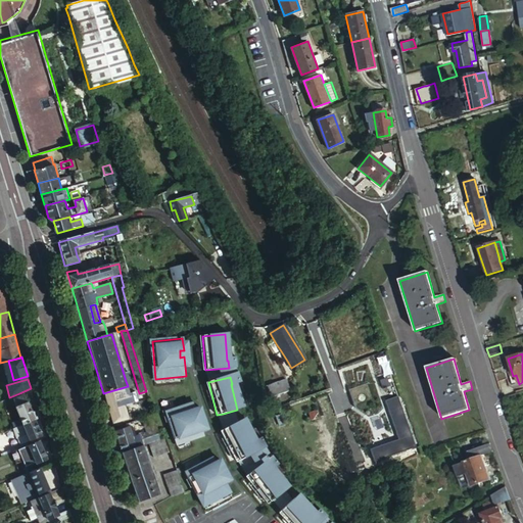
[(285,380),(256,390),(260,401),(289,391),(285,380)]
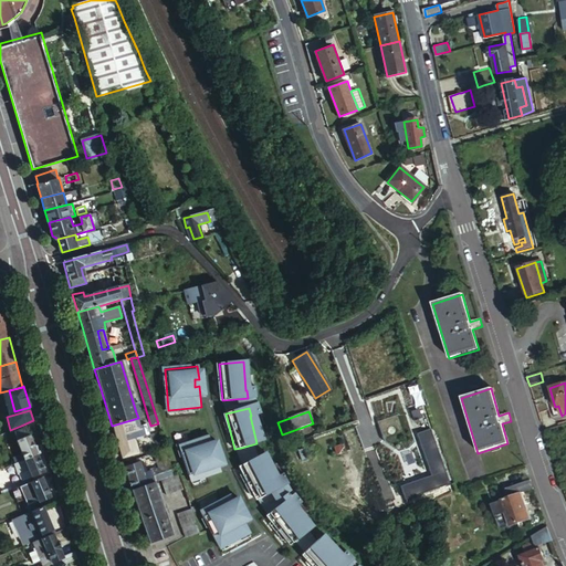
[(138,418),(112,426),(115,438),(122,460),(139,454),(136,441),(150,436),(147,425),(140,427),(138,418)]
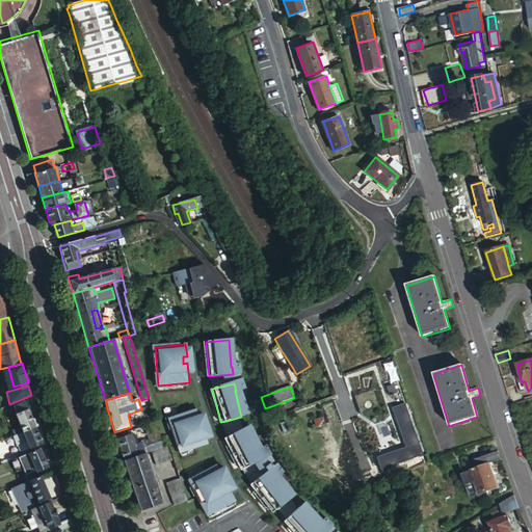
[(24,433),(34,429),(24,402),(14,407),(24,433)]
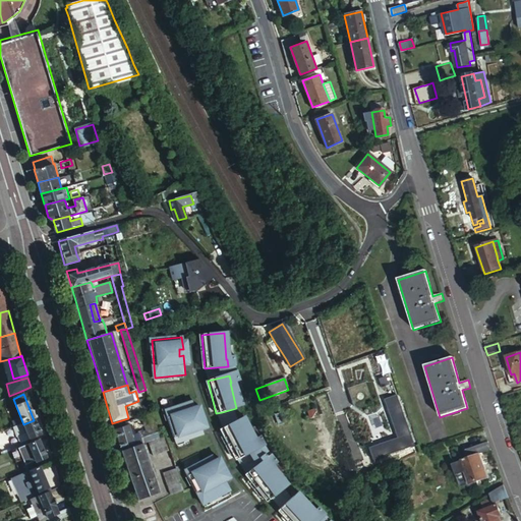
[(190,402),(164,411),(174,444),(200,435),(196,421),(193,422),(191,417),(194,416),(190,402)]
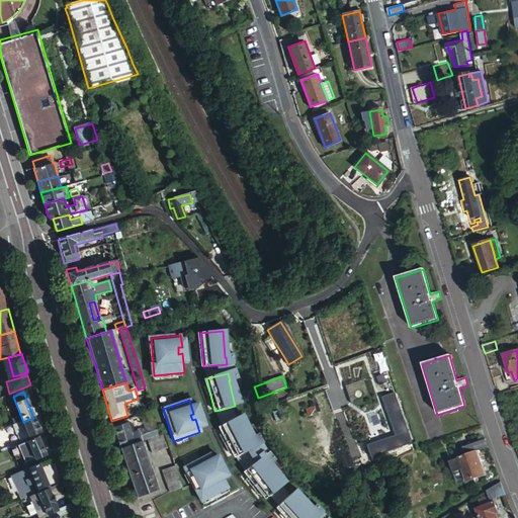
[(235,406),(221,410),(227,423),(240,417),(235,406)]
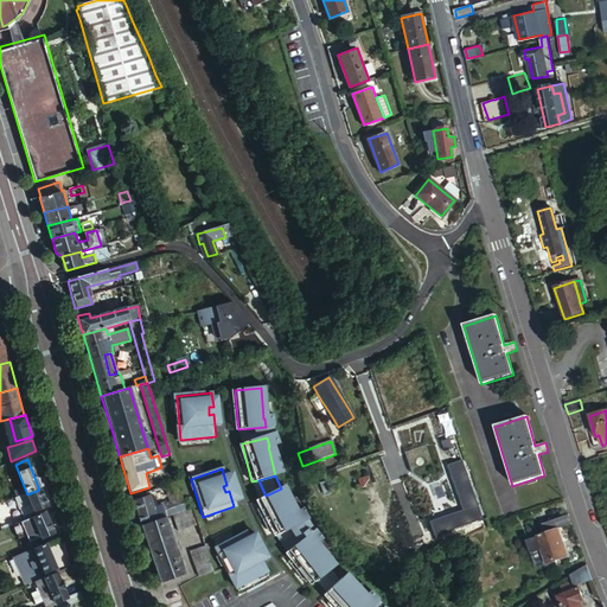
[(320,484),(325,496),(338,491),(333,479),(320,484)]
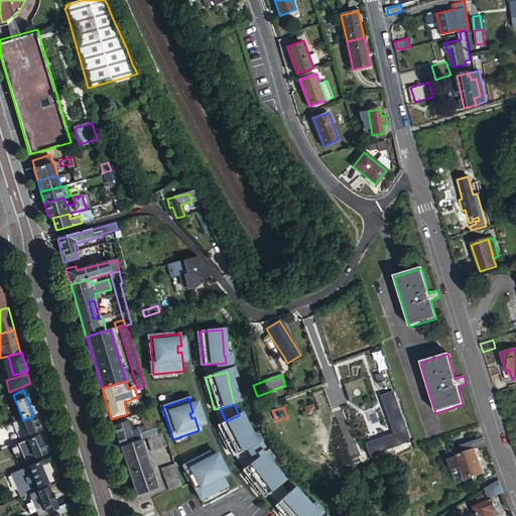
[(301,408),(295,412),(299,418),(306,414),(301,408)]
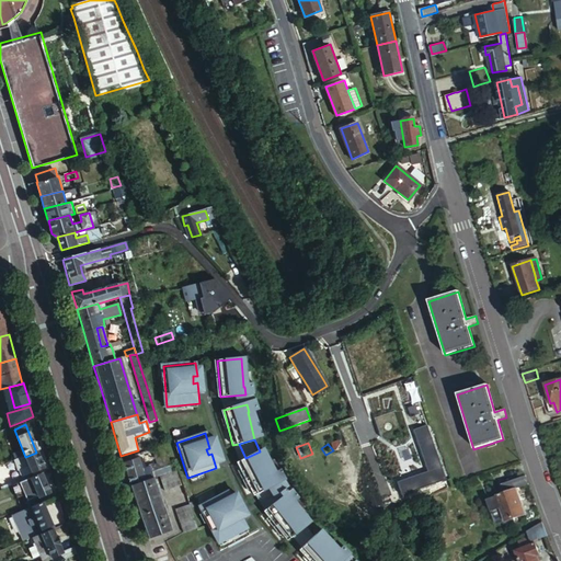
[(160,477),(173,472),(164,446),(152,450),(156,460),(157,465),(149,468),(149,467),(145,469),(142,464),(141,459),(139,460),(138,458),(123,464),(123,466),(130,487),(152,479),(160,477)]
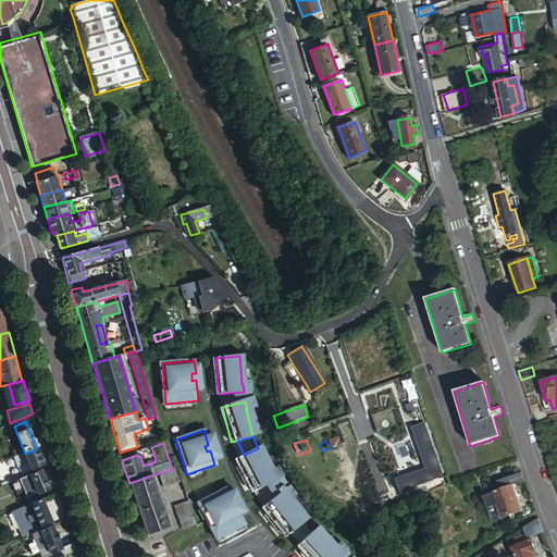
[(236,458),(254,491),(275,480),(272,472),(271,472),(258,448),(244,455),(236,458)]
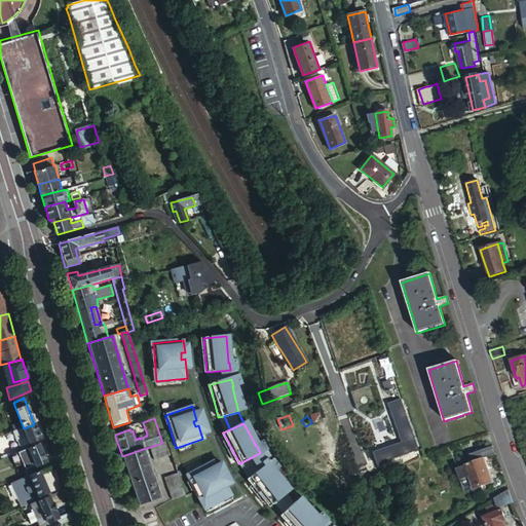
[(41,439),(34,424),(24,428),(13,431),(16,441),(27,438),(30,444),(41,439)]
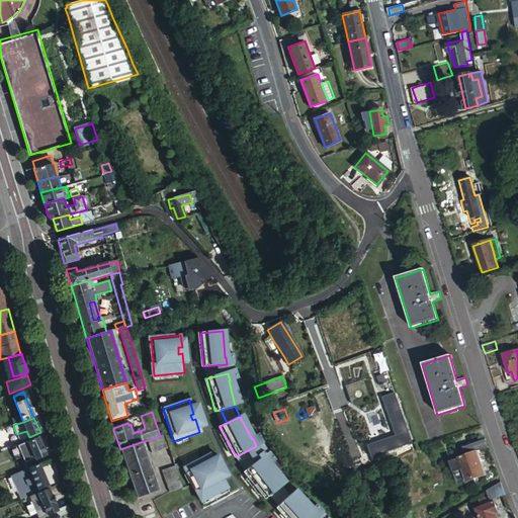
[(144,425),(132,428),(134,433),(138,431),(138,432),(145,429),(144,425)]
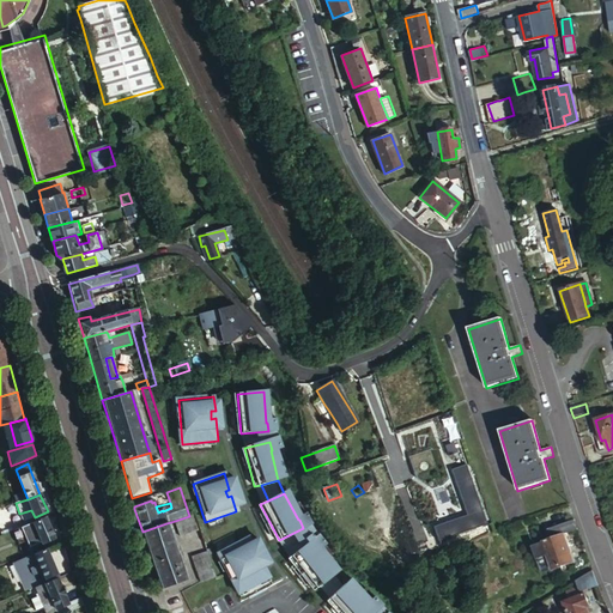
[(31,510),(19,514),(23,522),(35,517),(31,510)]
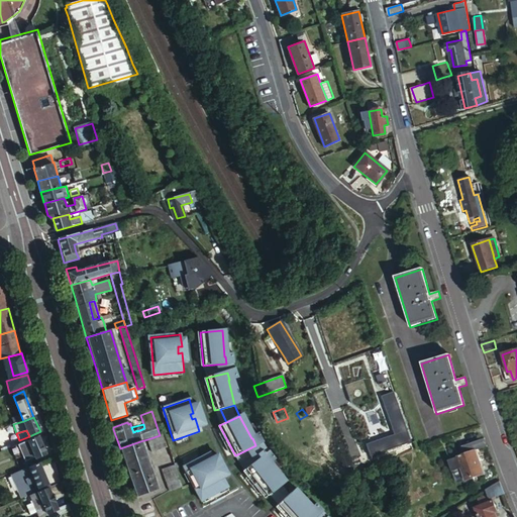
[(164,433),(160,435),(147,439),(151,453),(169,447),(164,433)]
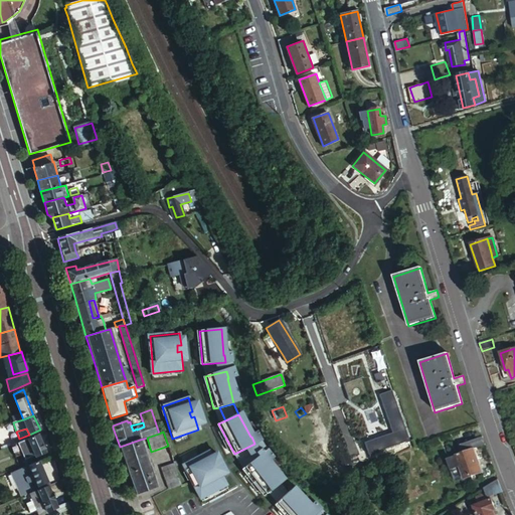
[(38,435),(27,440),(31,448),(27,450),(30,458),(34,456),(35,458),(45,453),(38,435)]
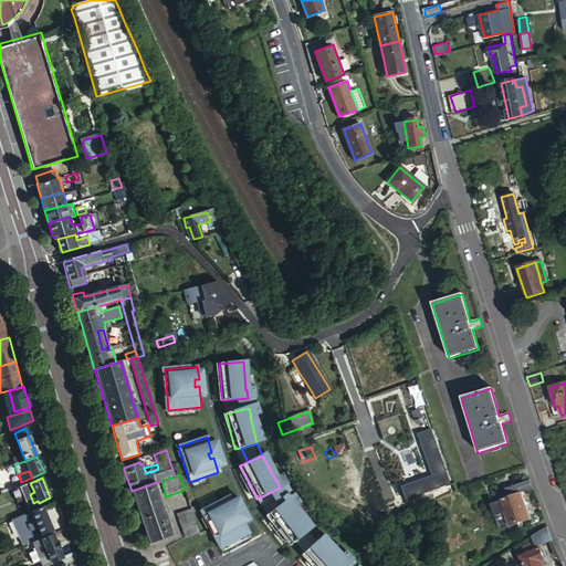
[(533,490),(530,480),(504,489),(507,498),(500,501),(509,526),(528,519),(520,494),(533,490)]
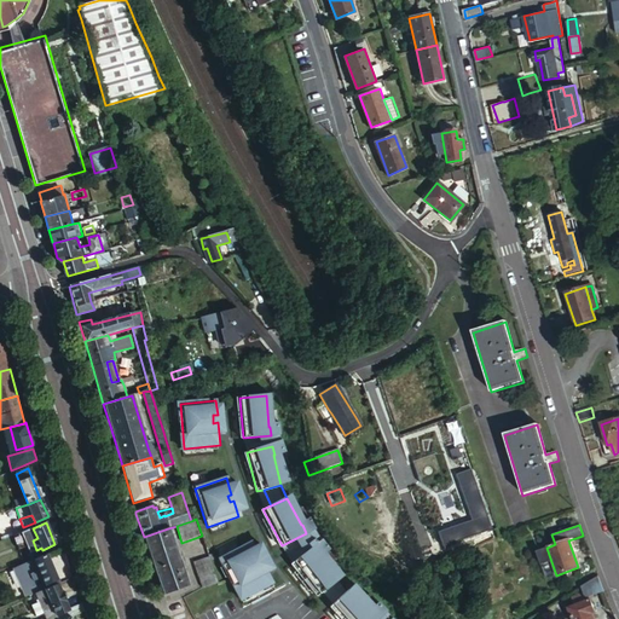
[(189,586),(168,528),(144,537),(148,549),(161,586),(165,595),(189,586)]
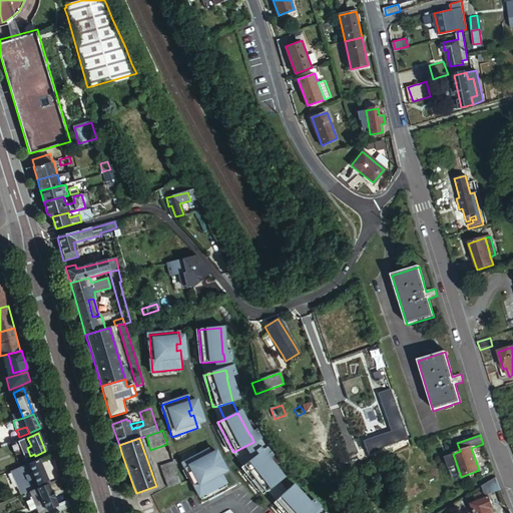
[(208,448),(183,463),(202,496),(228,481),(218,464),(215,466),(212,461),(215,459),(208,448)]
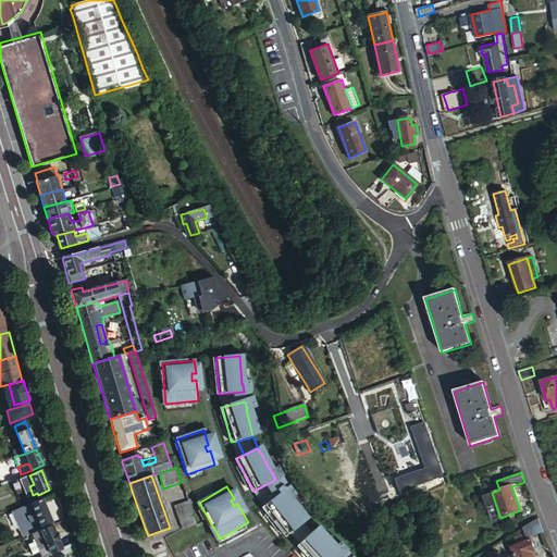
[(283,491),(265,507),(291,534),(296,529),(308,519),(288,497),(289,497),(283,491)]
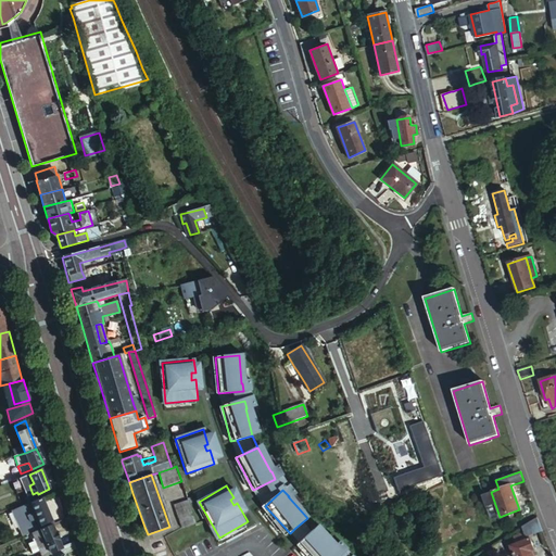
[(41,498),(30,503),(12,510),(23,536),(26,535),(52,525),(41,498)]
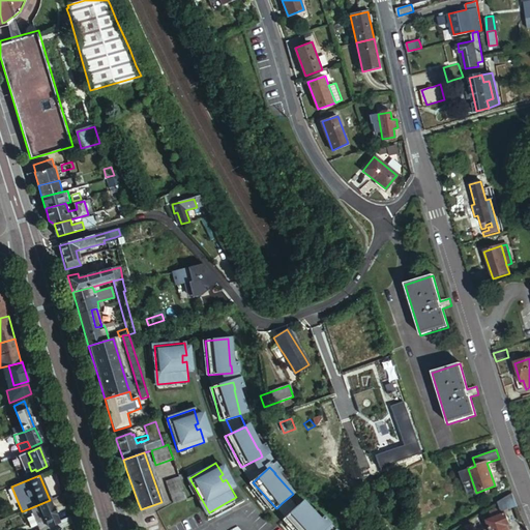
[(166,482),(173,504),(177,503),(186,499),(184,494),(179,478),(166,482)]
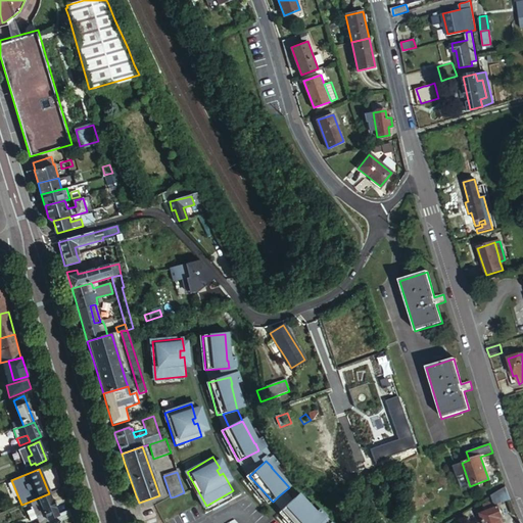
[(496,474),(488,479),(490,486),(498,481),(496,474)]
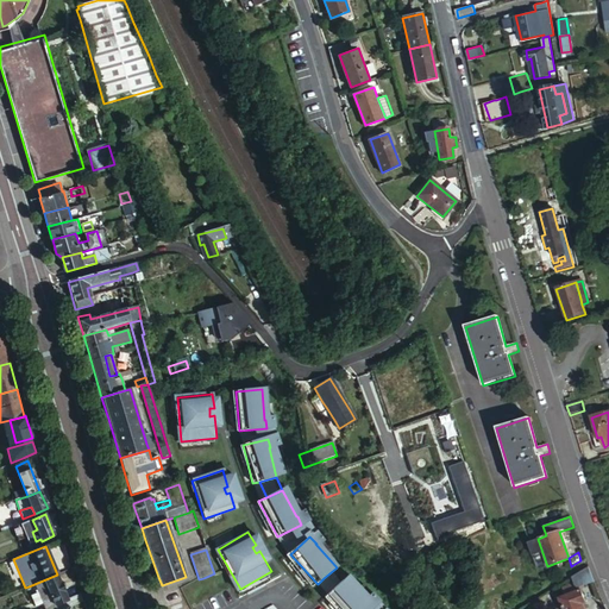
[(324,578),(339,591),(352,577),(338,565),(337,567),(324,578)]
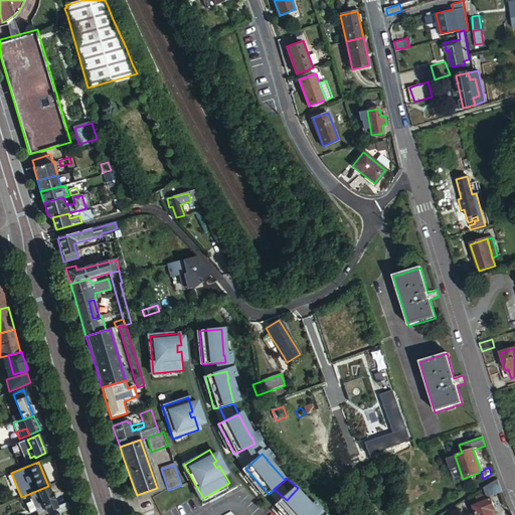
[(502,493),(497,481),(483,489),(485,494),(476,498),(478,505),(473,507),(476,514),(493,514),(492,511),(495,509),(492,500),(489,501),(488,498),(502,493)]
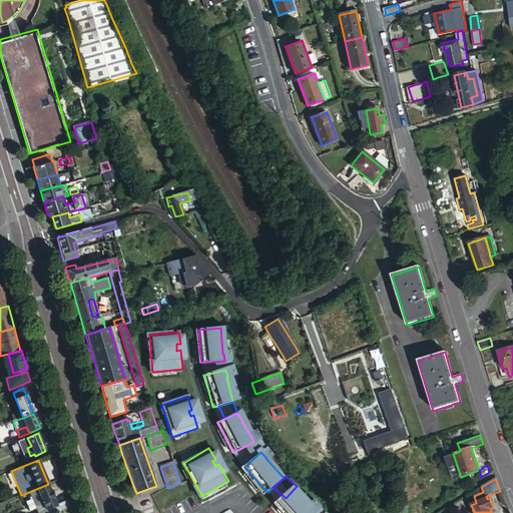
[(56,506),(48,484),(24,494),(25,496),(30,494),(36,509),(25,512),(47,512),(46,509),(56,506)]
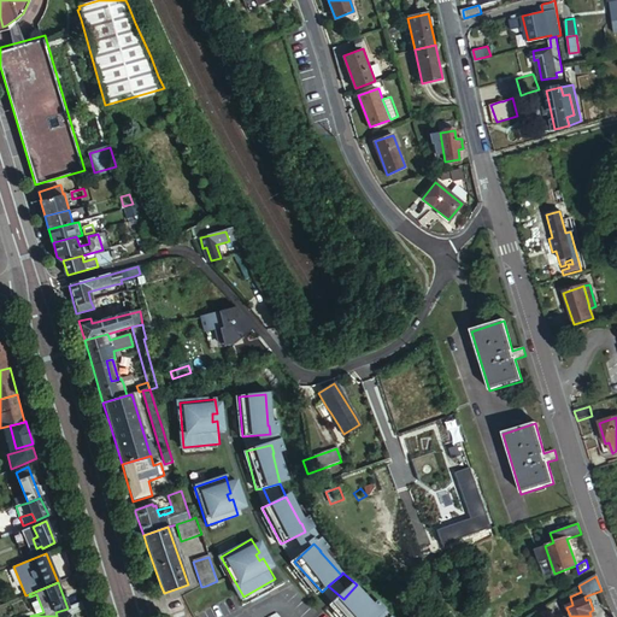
[(380,606),(357,585),(344,599),(339,604),(352,616),(382,616),(386,613),(387,612),(380,606)]
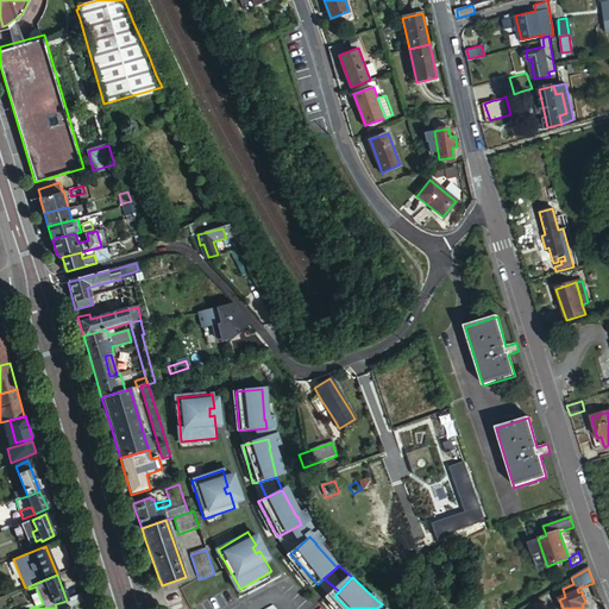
[(36,586),(30,589),(25,598),(30,608),(43,604),(36,586)]
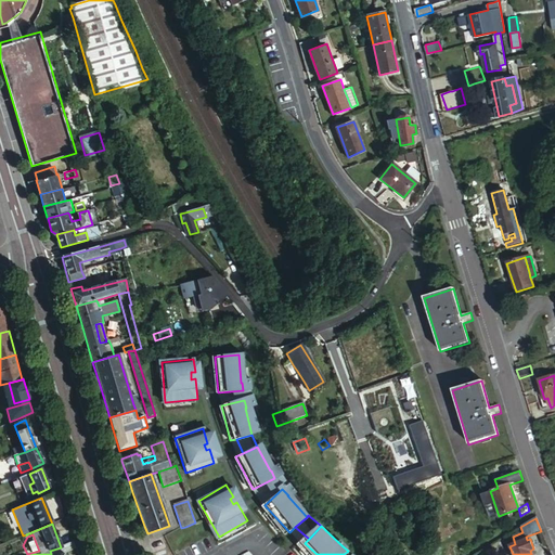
[(77,549),(74,541),(61,547),(50,551),(51,554),(61,554),(64,554),(77,549)]
